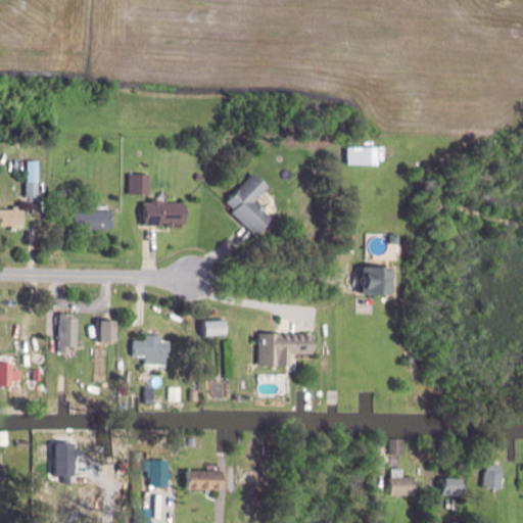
[(347,146),(347,164),(379,163),(378,146),(347,146)]
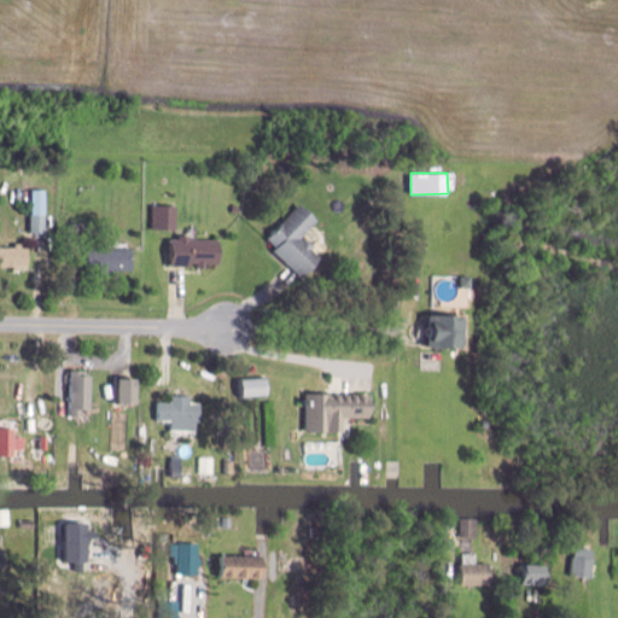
[(46,188),(46,234),(30,234),(30,214),(34,214),(34,188),(46,188)]
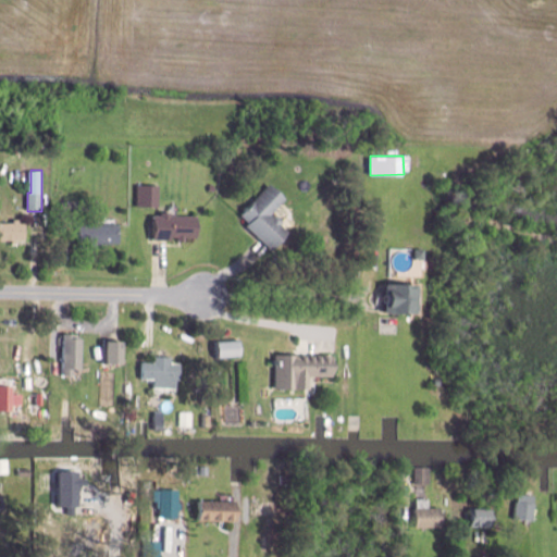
[(138,184),(137,206),(160,206),(160,184),(138,184)]
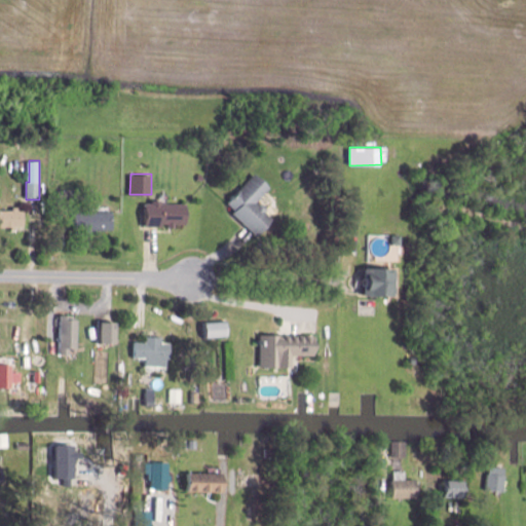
[(256,174),(230,202),(238,210),(235,214),(260,235),(273,220),(265,213),(269,208),(261,201),(259,203),(258,202),(271,187),(256,174)]
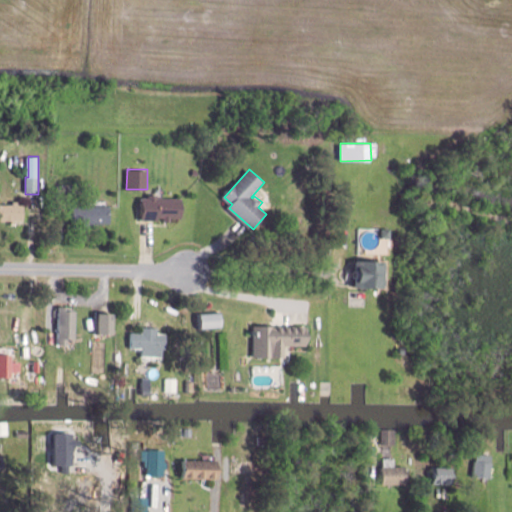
[(57,184),(57,192),(68,191),(68,184),(57,184)]
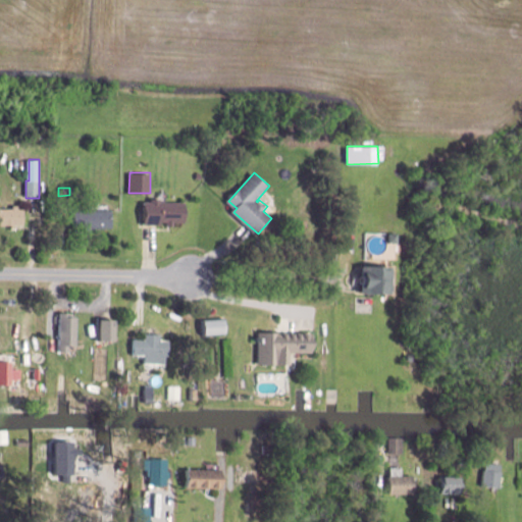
[(186,203),(186,222),(174,222),(174,226),(167,226),(167,220),(160,220),(160,223),(145,223),(145,202),(152,202),(152,197),(160,197),(160,202),(181,203),(186,203)]
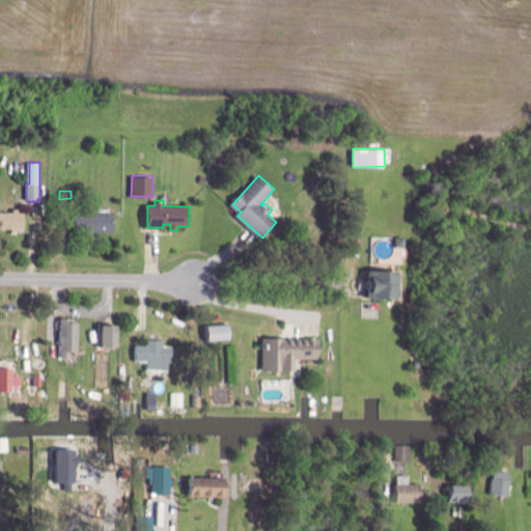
[(75,206),(75,215),(75,233),(84,233),(84,238),(96,238),(96,232),(113,232),(113,214),(87,214),(87,206),(75,206)]
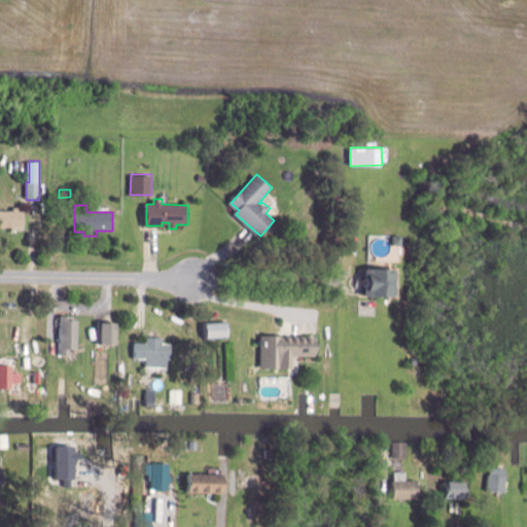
[(25,210),(25,226),(16,226),(16,231),(11,231),(11,226),(0,226),(0,210),(13,210),(13,206),(20,206),(20,210),(25,210)]
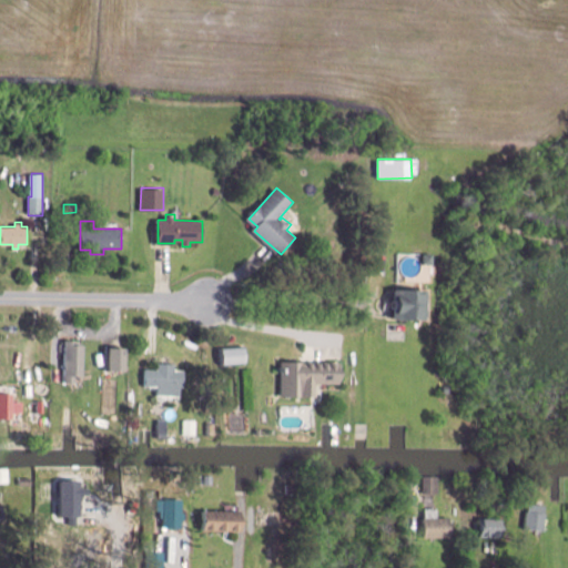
[(424,253),(423,263),(433,263),(434,253),(424,253)]
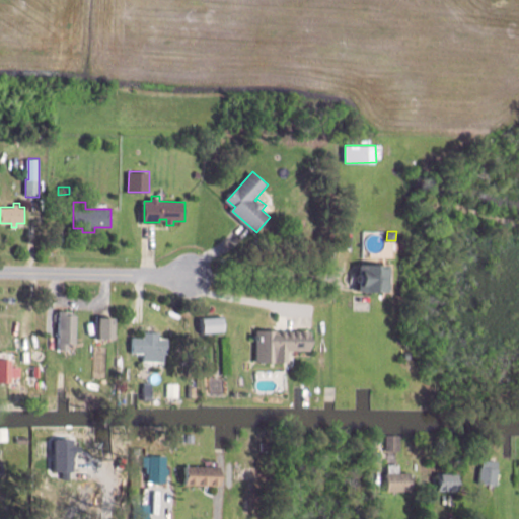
[(391,264),(390,292),(361,291),(362,263),(387,264),(391,264)]
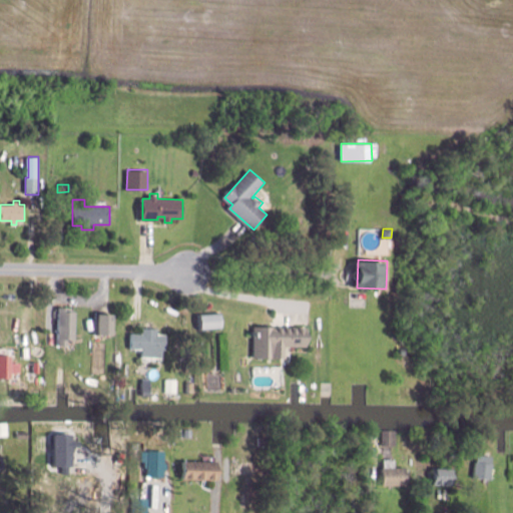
[(59,307),(58,346),(69,346),(70,340),(76,341),(77,311),(67,311),(68,307),(59,307)]
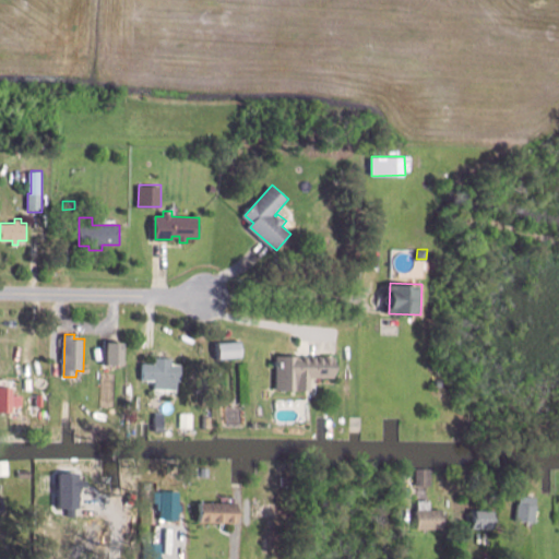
[(108,341),(107,365),(123,366),(125,342),(108,341)]
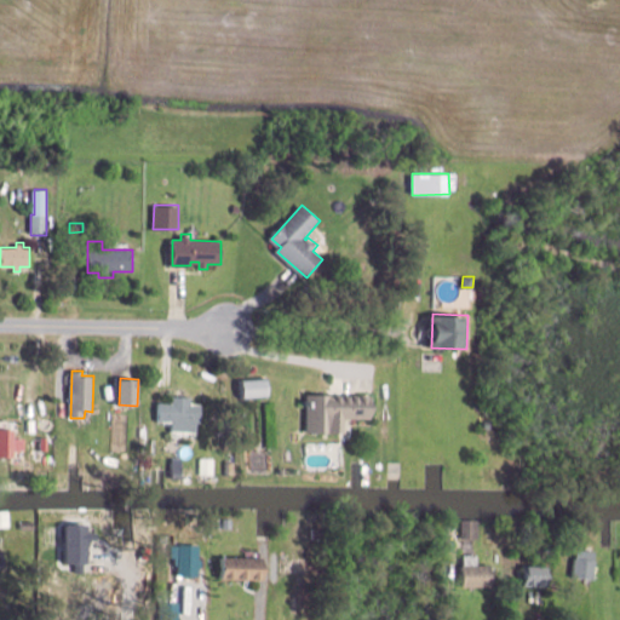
[(268,378),(270,397),(242,400),(241,380),(268,378)]
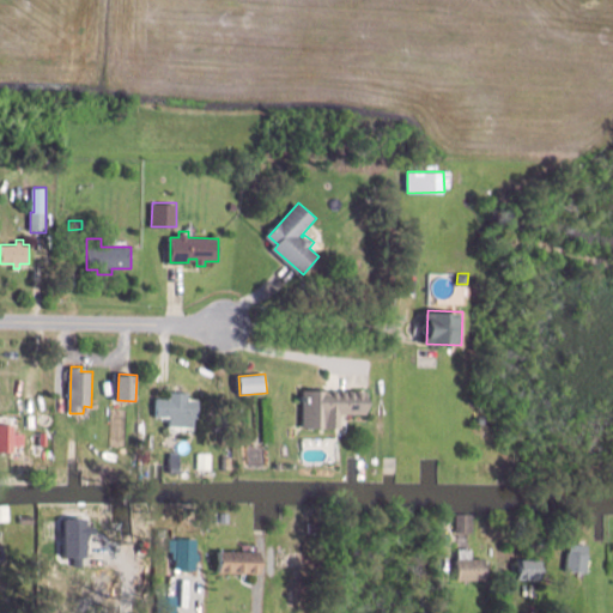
[(369,393),(368,414),(344,413),(343,429),(302,428),(303,389),(369,393)]
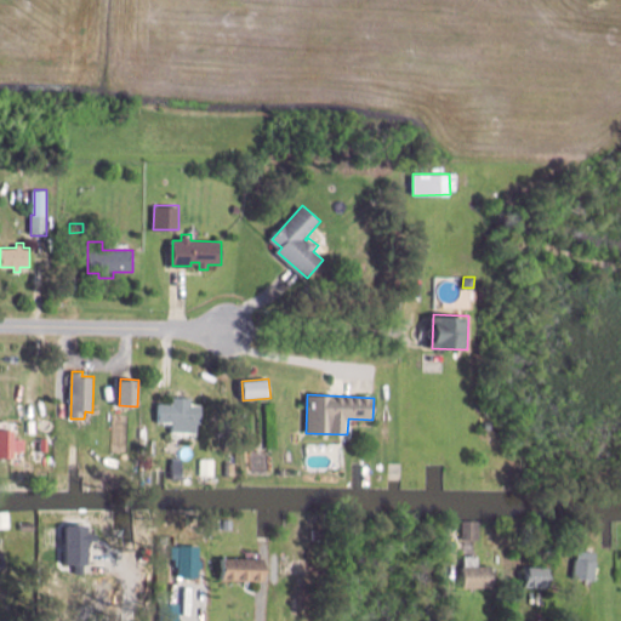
[(203,405),(201,423),(198,423),(198,433),(170,432),(171,422),(158,422),(159,403),(174,403),(174,396),(192,397),(192,404),(203,405)]
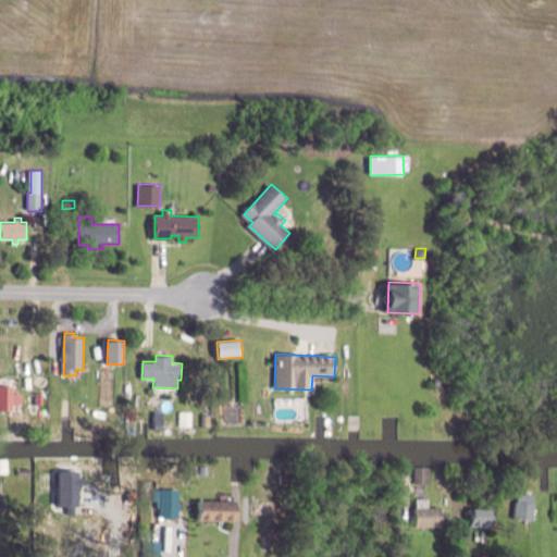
[(0,385),(0,410),(10,411),(13,411),(13,406),(19,406),(20,394),(13,394),(14,385),(0,385)]
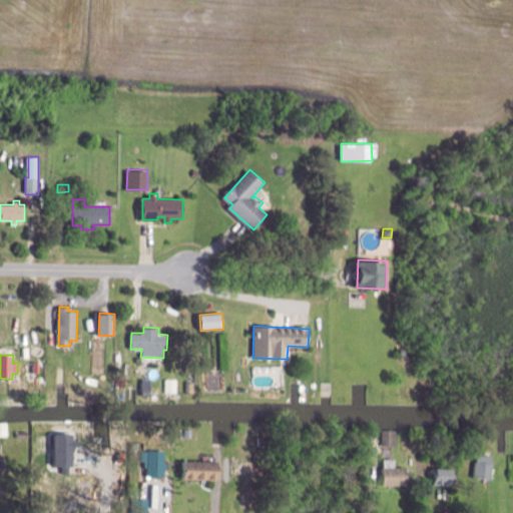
[(32,362),(32,375),(39,375),(40,362),(32,362)]
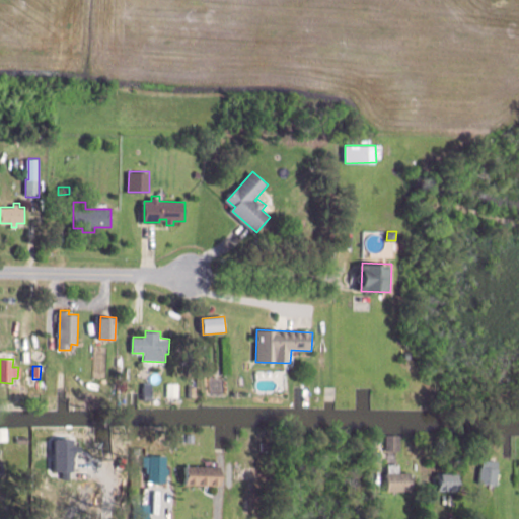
[(152,383),(151,396),(143,396),(143,382),(152,383)]
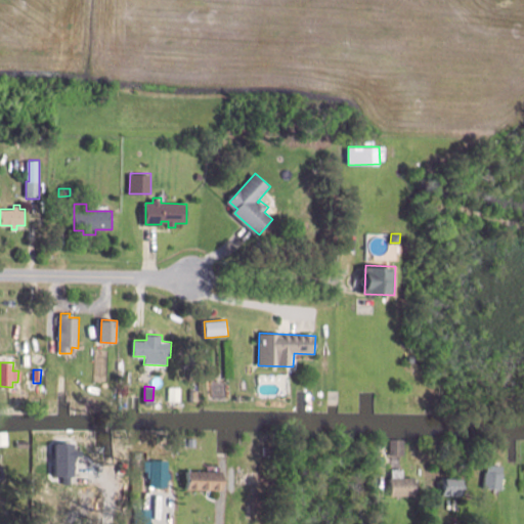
[(181,387),(180,402),(169,402),(169,386),(181,387)]
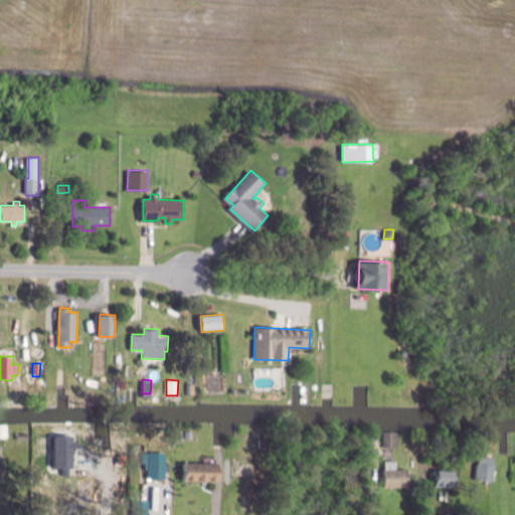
[(195,383),(195,395),(187,395),(186,383),(195,383)]
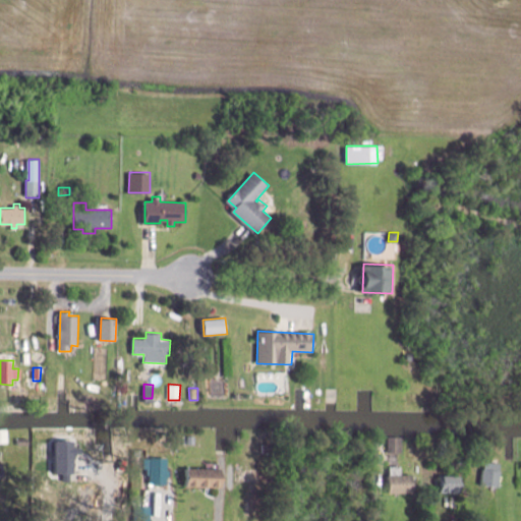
[(0,429),(0,443),(8,443),(8,429),(0,429)]
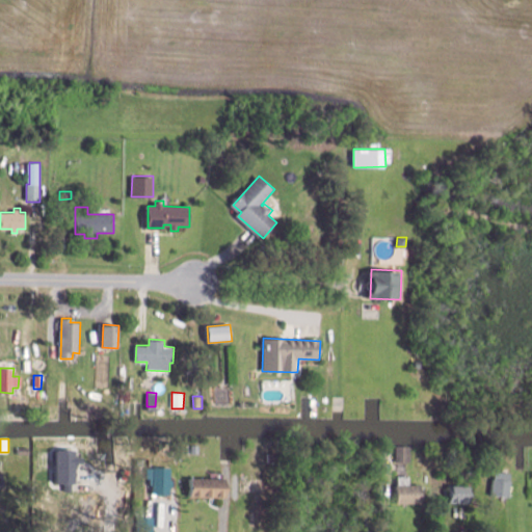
[(411,447),(395,446),(395,462),(410,462),(411,447)]
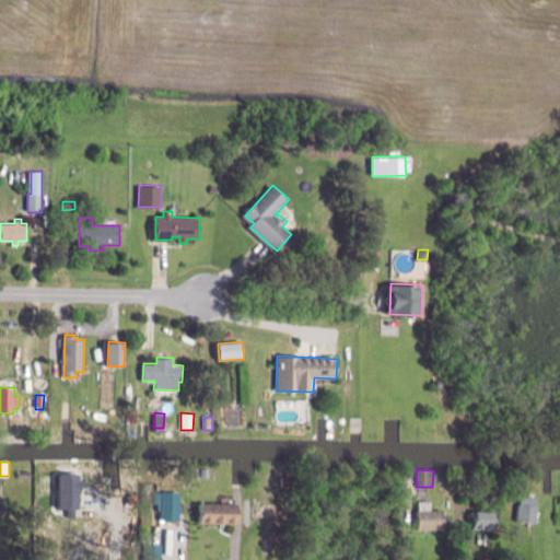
[(59,474),(59,508),(69,508),(69,517),(78,517),(78,510),(81,510),(81,488),(88,488),(88,481),(79,481),(79,474),(59,474)]
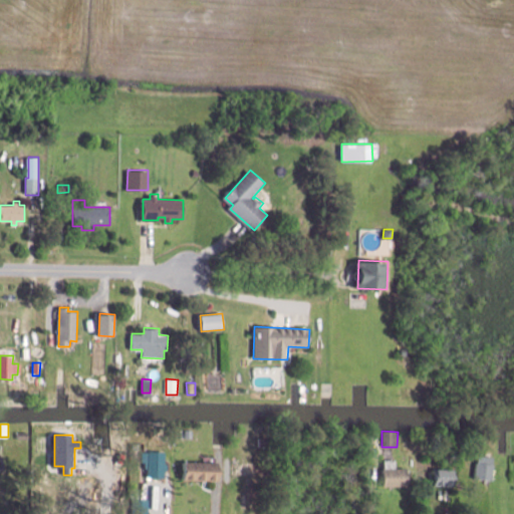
[(266,438),(258,439),(258,447),(267,447),(266,438)]
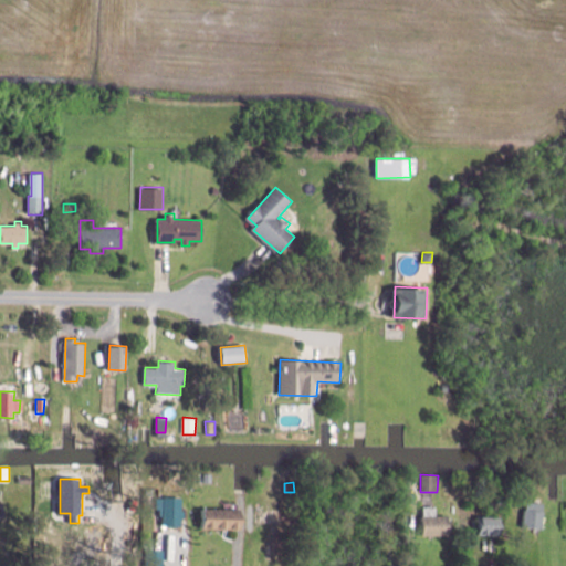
[(180,496),(180,512),(184,512),(184,517),(181,517),(181,526),(161,526),(163,517),(158,517),(158,510),(155,510),(155,496),(158,496),(180,496)]
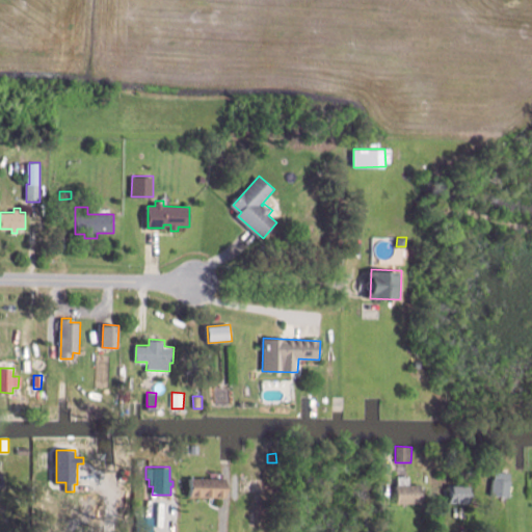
[(510,472),(509,480),(513,481),(511,498),(490,495),(491,478),(495,479),(496,471),(510,472)]
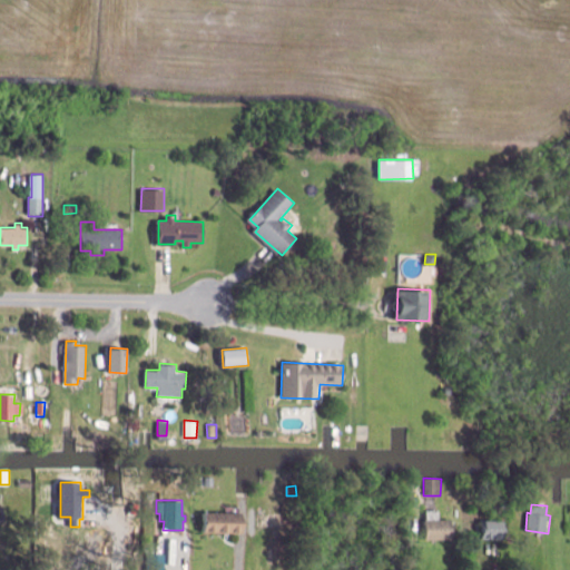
[(426,510),(426,539),(454,540),(454,519),(439,519),(439,510),(426,510)]
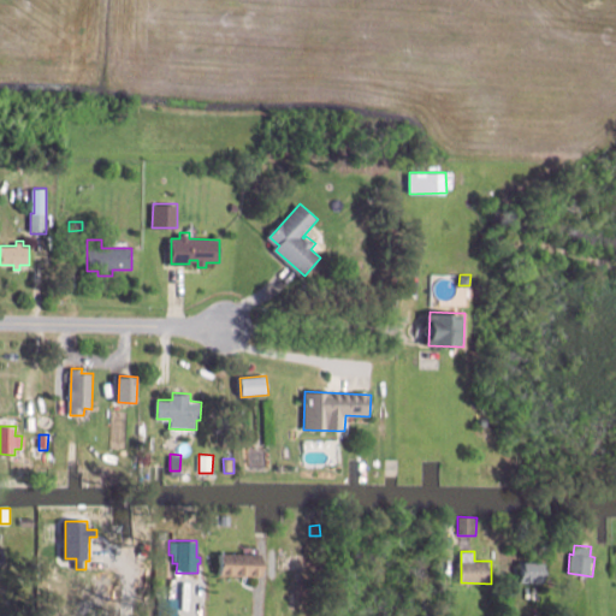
[(258,555),(256,578),(217,576),(217,554),(258,555)]
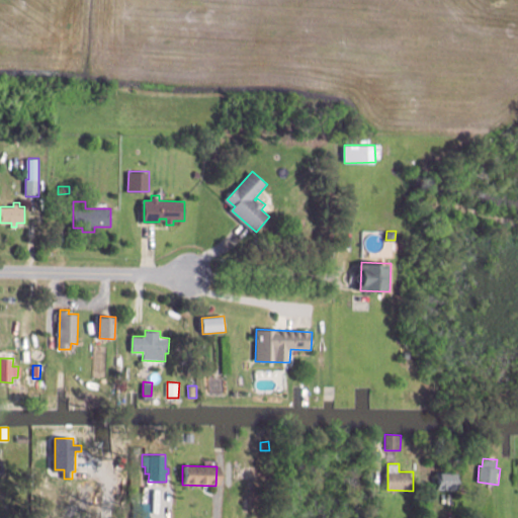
[(437,472),(437,490),(458,491),(458,484),(461,484),(461,473),(437,472)]
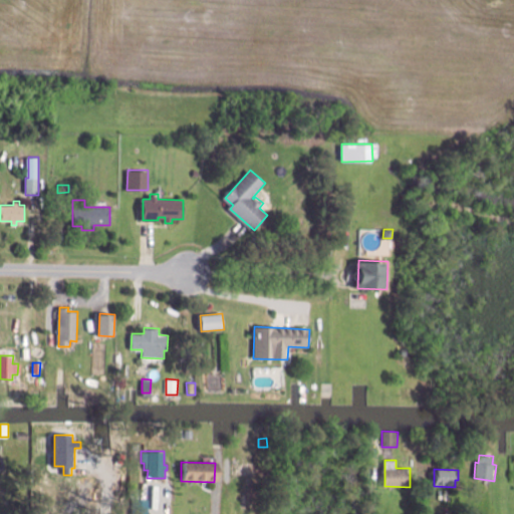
[(148,499),(148,513),(133,513),(133,499),(148,499)]
